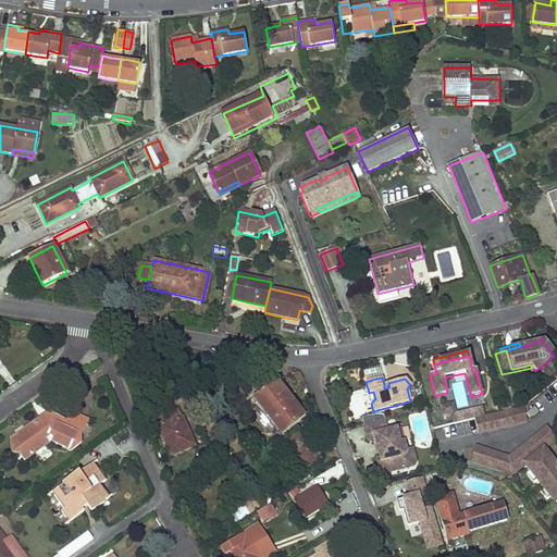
[(275,380),(252,397),(282,434),(305,416),(280,385),(275,380)]
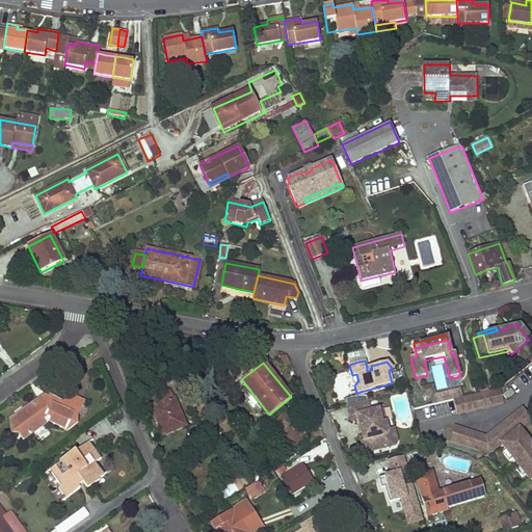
[(397,378),(394,367),(392,368),(389,371),(391,379),(397,378)]
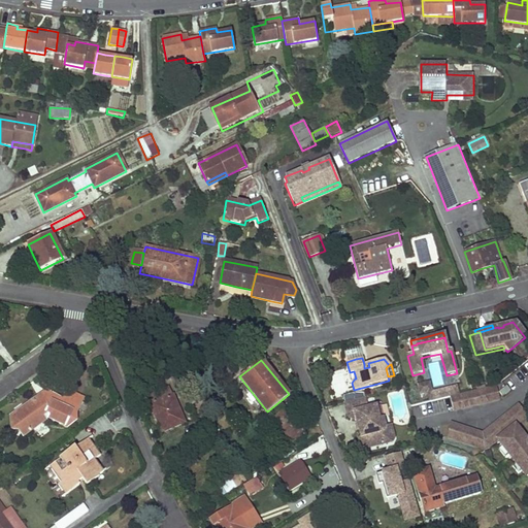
[(429,383),(418,385),(420,394),(427,392),(427,393),(431,392),(429,383)]
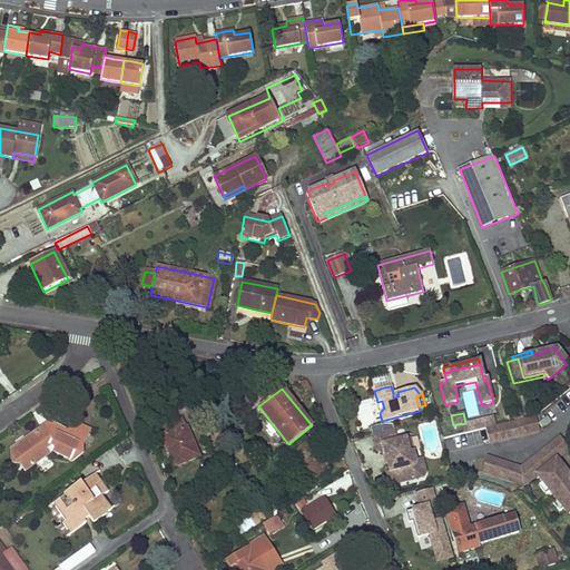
[(185,428),(180,418),(160,426),(165,436),(164,436),(175,465),(195,457),(199,455),(198,454),(187,426),(185,428)]
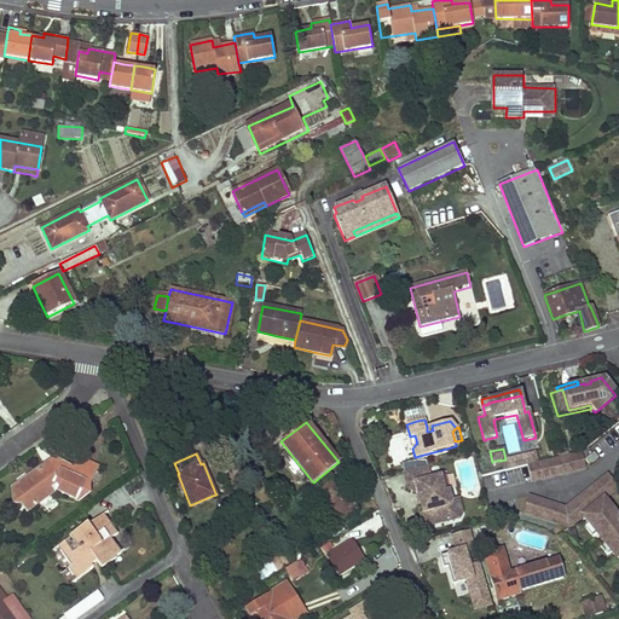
[(505,460),(501,461),(503,472),(537,463),(534,453),(505,460)]
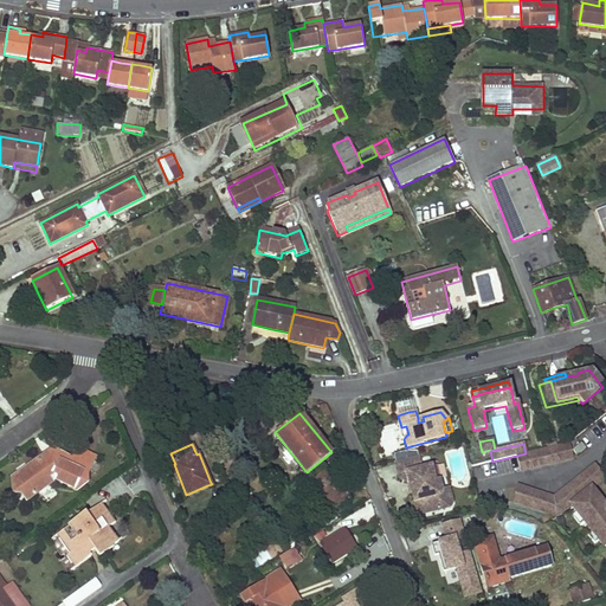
[(569,444),(516,458),(520,474),(573,459),(569,444)]
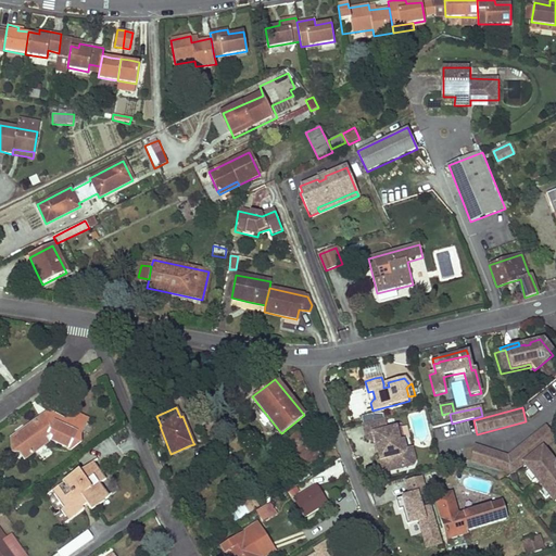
[(533,408),(526,415),(529,419),(536,413),(533,408)]
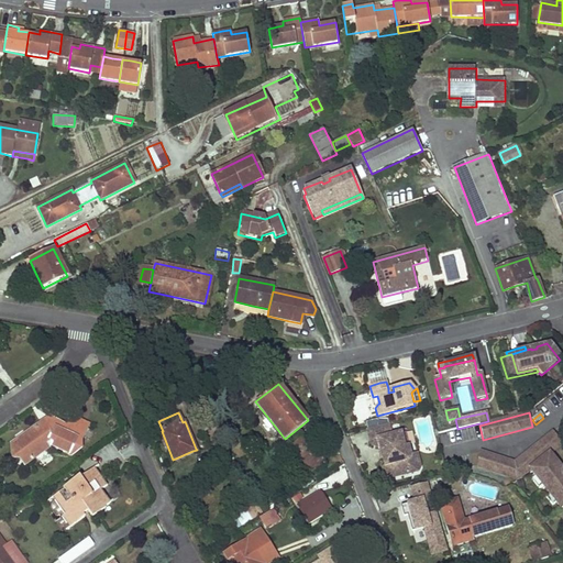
[(80,440),(88,424),(73,417),(68,427),(54,420),(44,427),(41,423),(35,427),(11,443),(13,456),(25,459),(26,462),(48,448),(45,443),(50,440),(54,442),(52,446),(72,454),(81,446),(78,442),(79,440),(80,440)]
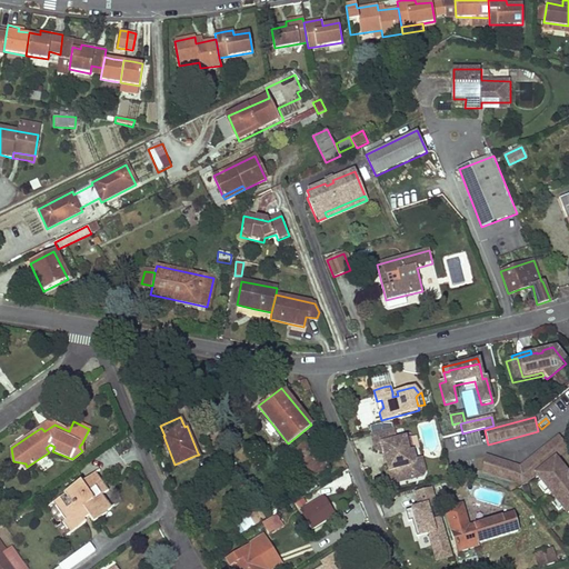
[(49,421),(41,428),(45,431),(55,425),(49,421)]
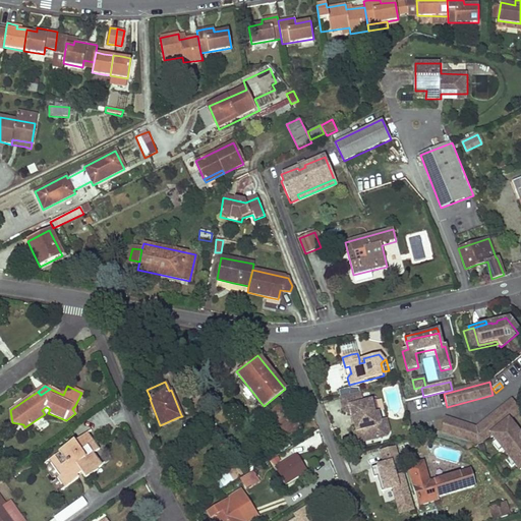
[(349,388),(338,391),(340,398),(351,395),(349,388)]
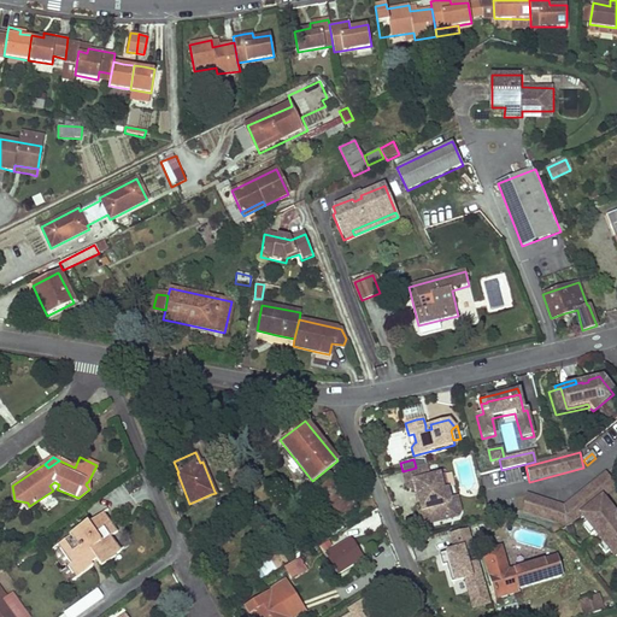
[(429,477),(425,465),(416,468),(403,471),(407,487),(413,485),(415,492),(417,491),(418,497),(422,495),(423,500),(419,501),(423,512),(421,512),(423,526),(451,518),(447,504),(450,499),(447,488),(442,489),(439,475),(429,477)]
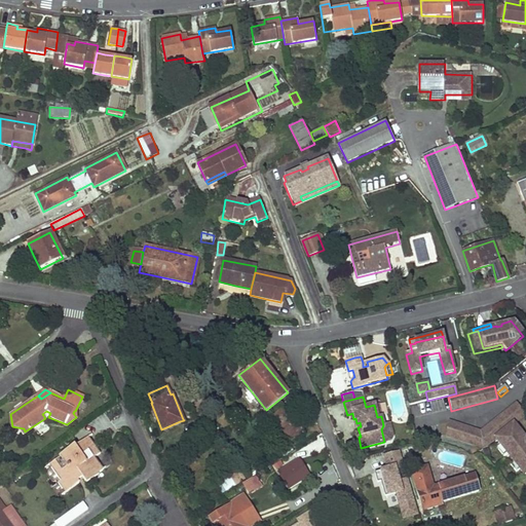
[(481,434),(449,424),(445,438),(484,449),(495,440),(514,425),(525,415),(517,405),(481,434)]
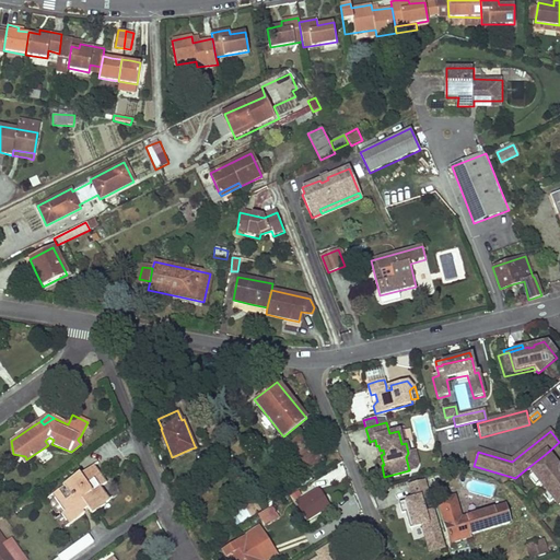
[(316,453),(301,434),(290,444),(310,470),(323,461),(321,457),(326,453),(322,447),(316,453)]
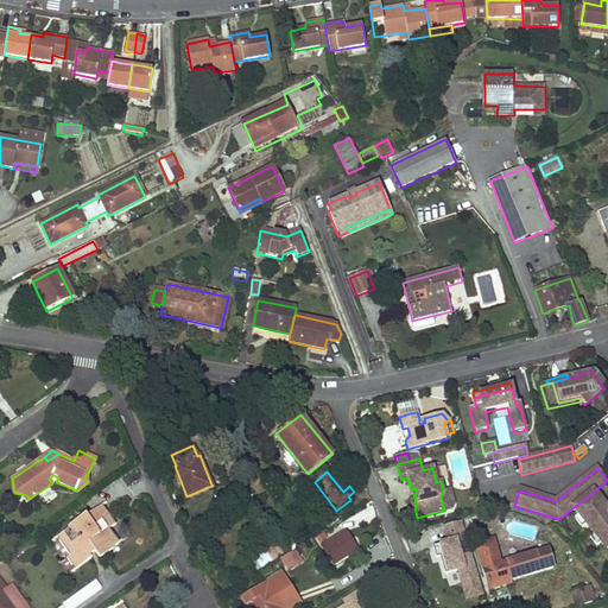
[(454,504),(450,489),(443,492),(441,496),(444,511),(451,508),(454,504)]
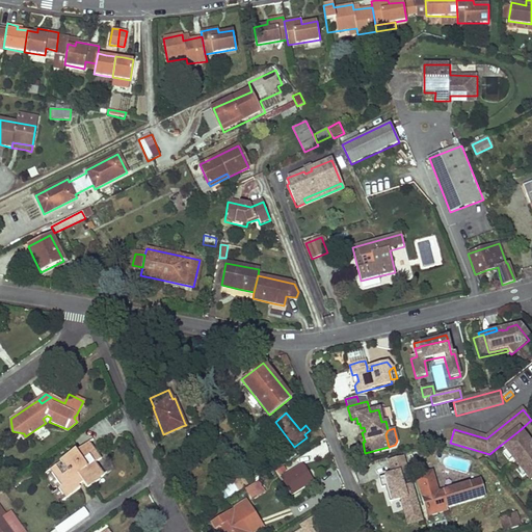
[(531,450),(529,447),(531,445),(520,430),(501,445),(531,482),(531,481),(531,450)]
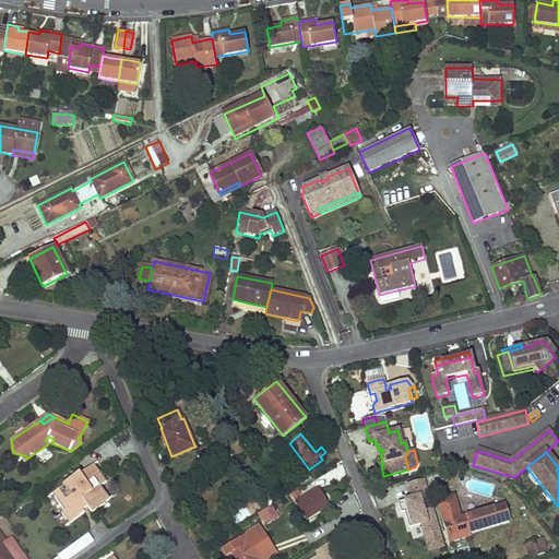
[(105,482),(93,465),(54,492),(66,510),(61,512),(68,522),(87,508),(91,512),(109,499),(99,486),(105,482)]
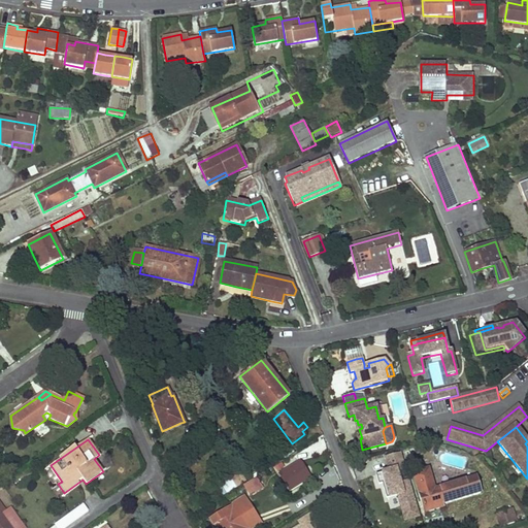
[(421,517),(409,479),(402,481),(399,473),(406,471),(401,452),(385,457),(388,468),(381,470),(389,498),(397,495),(404,521),(421,517)]
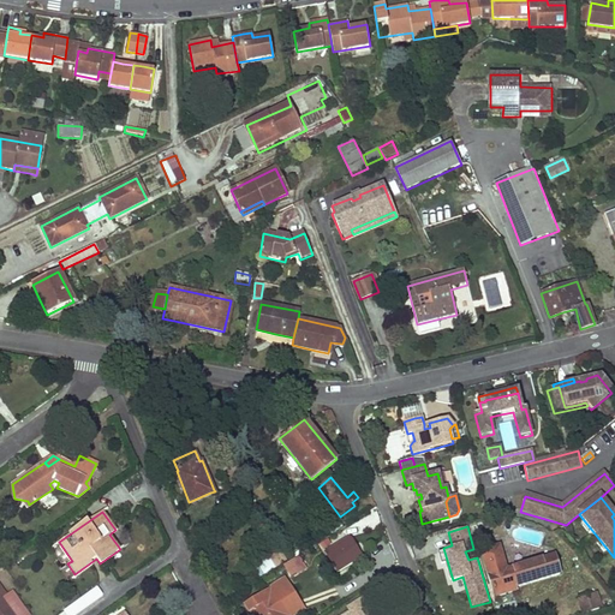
[(348,537),(326,551),(336,568),(356,557),(348,547),(353,544),(348,537)]
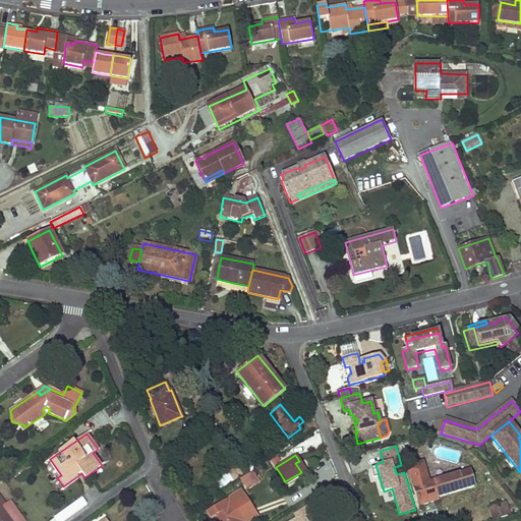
[(299,461),(295,463),(301,472),(304,470),(299,461)]
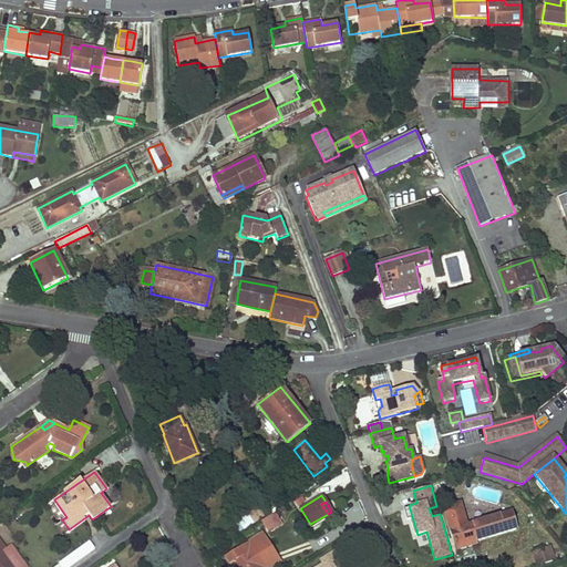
[(464,503),(444,508),(452,537),(456,549),(480,544),(478,539),(519,526),(517,518),(515,508),(471,523),(464,503)]
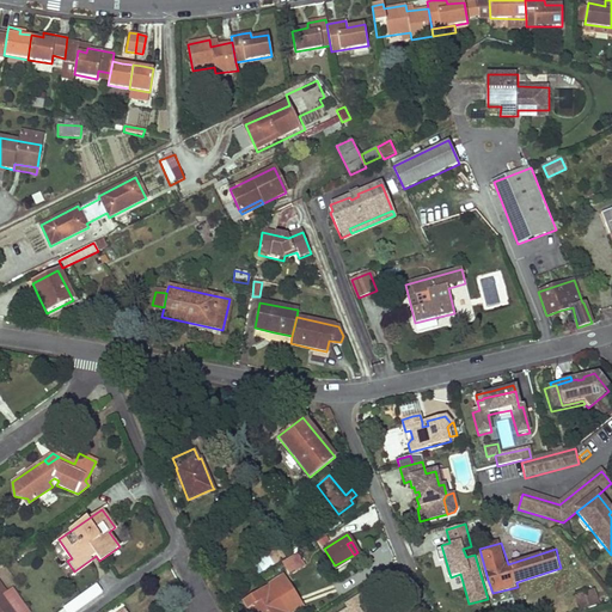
[(295,556),(282,563),(289,576),(303,569),(295,556)]
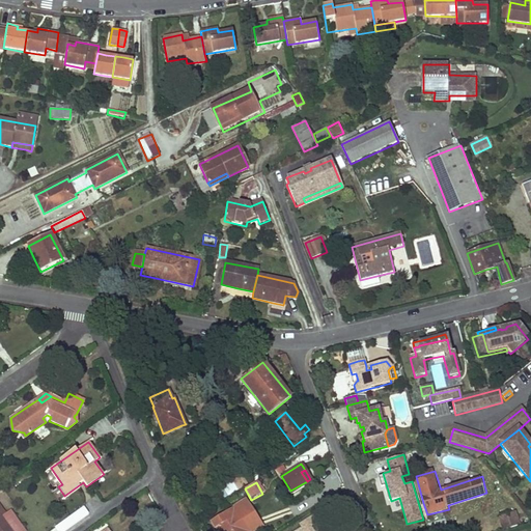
[(219,530),(250,530),(248,527),(255,522),(251,516),(258,512),(248,497),(213,520),(216,526),(219,530)]
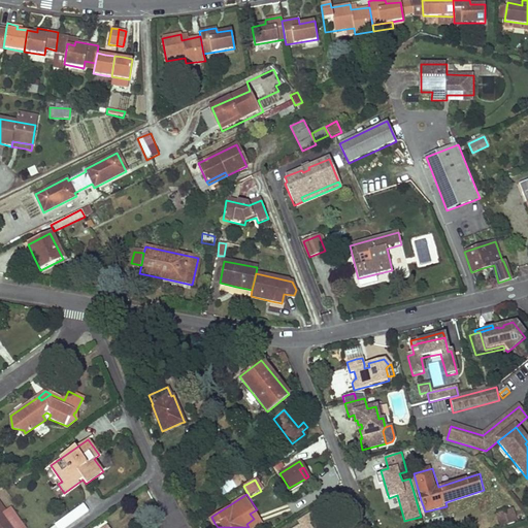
[(26,527),(10,506),(6,508),(2,513),(12,527),(26,527)]
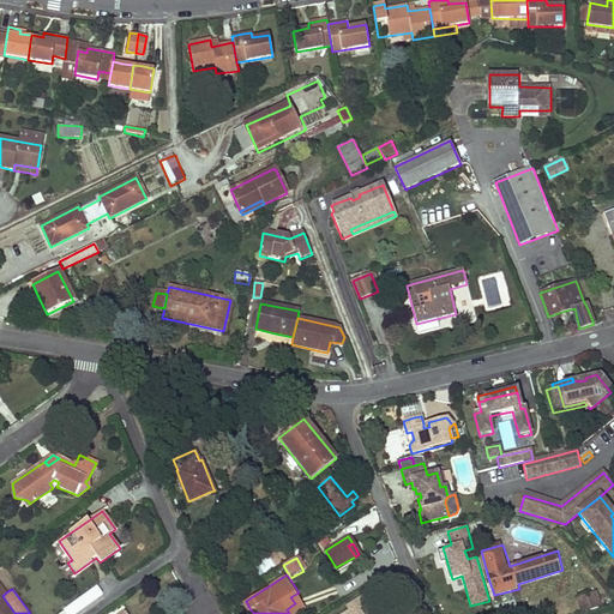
[(597,590),(576,597),(582,613),(602,606),(597,590)]
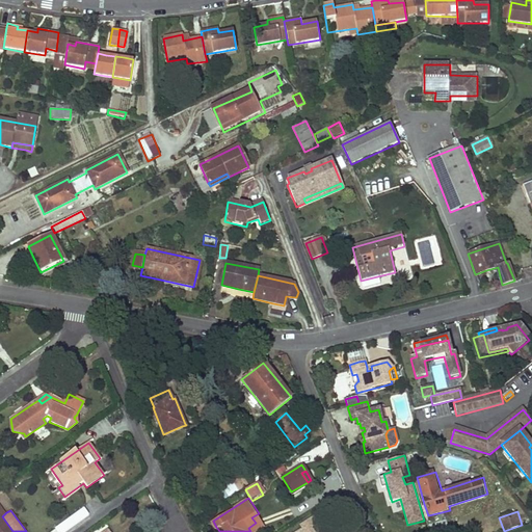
[(0,513),(0,531),(12,531),(2,516),(0,513)]
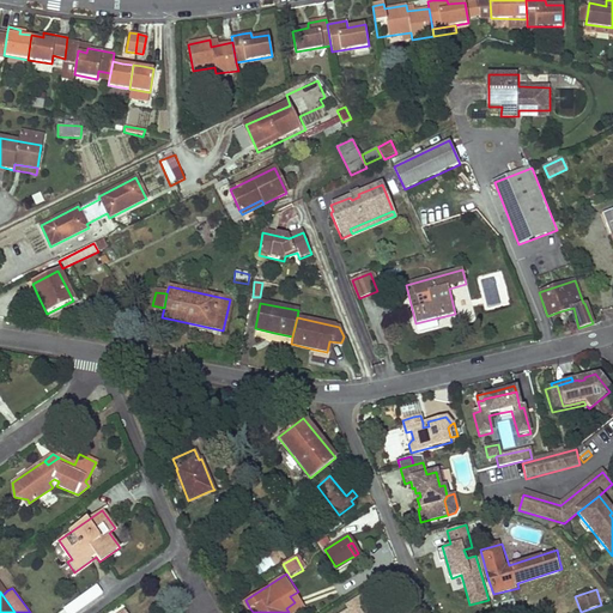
[(286,608),(289,612),(290,612),(305,604),(298,592),(290,596),(295,602),(286,608)]
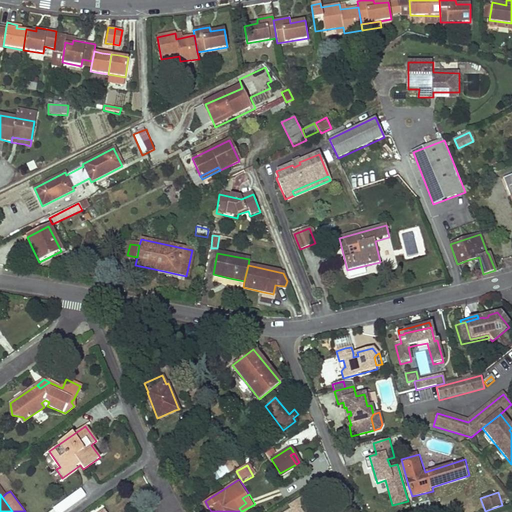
[(295,506),(285,511),(311,511),(314,510),(310,503),(305,495),(293,503),(295,506)]
